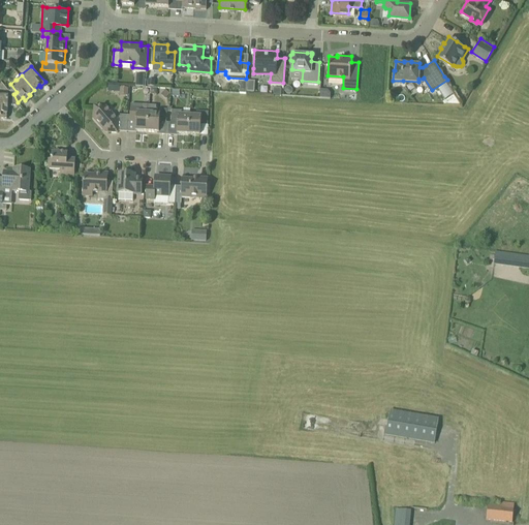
[(165,87),(161,92),(165,96),(169,91),(165,87)]
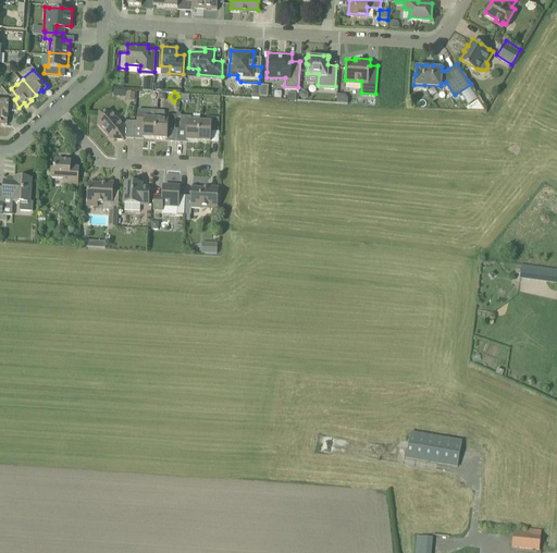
[(9,108),(19,108),(14,99),(0,97),(0,119),(0,120),(0,121),(8,122),(8,111),(9,111),(9,108)]
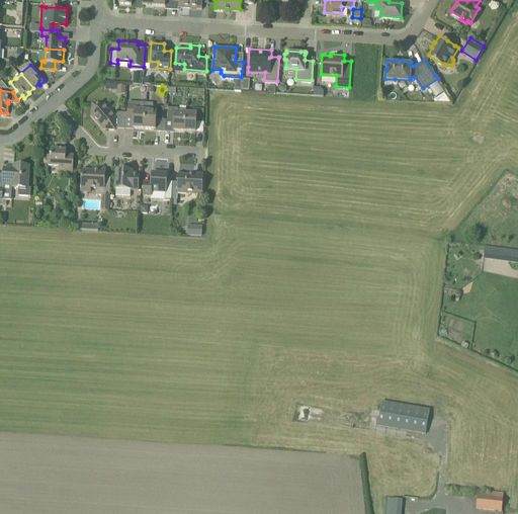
[(435,99),(450,100),(444,91),(434,97),(435,99)]
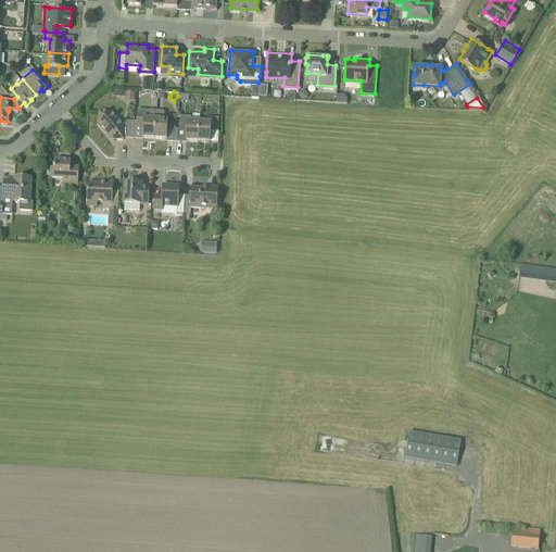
[(142,135),(155,136),(156,108),(149,108),(138,107),(138,110),(137,118),(137,124),(143,124),(142,135)]
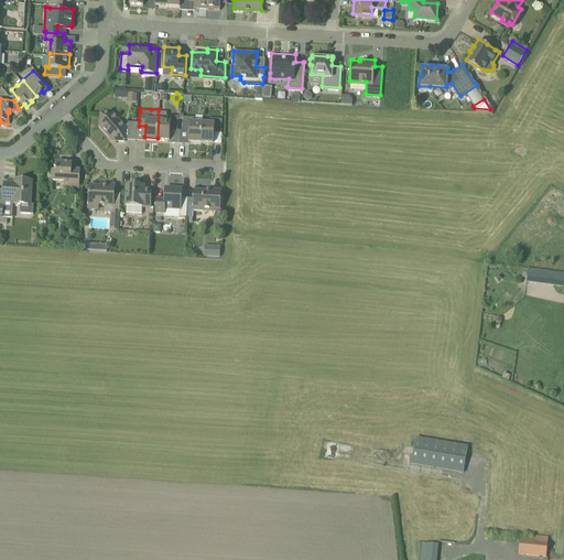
[(159,109),(158,138),(170,138),(170,128),(177,128),(179,114),(166,114),(166,109),(159,109)]
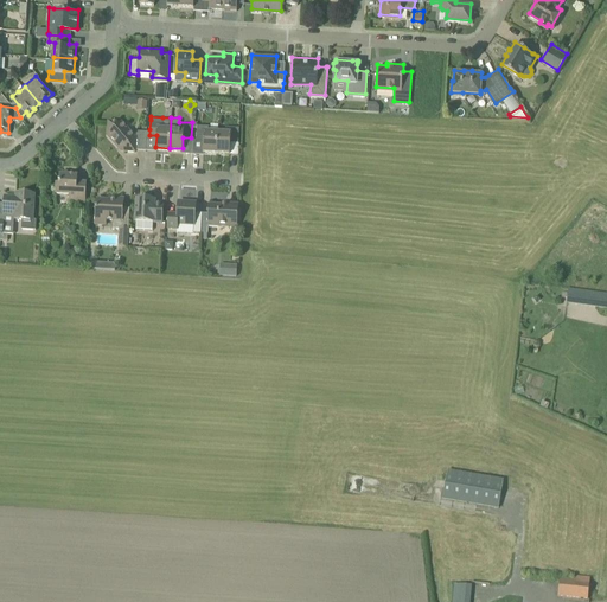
[(121,119),(108,119),(108,132),(121,148),(135,148),(135,133),(121,119)]
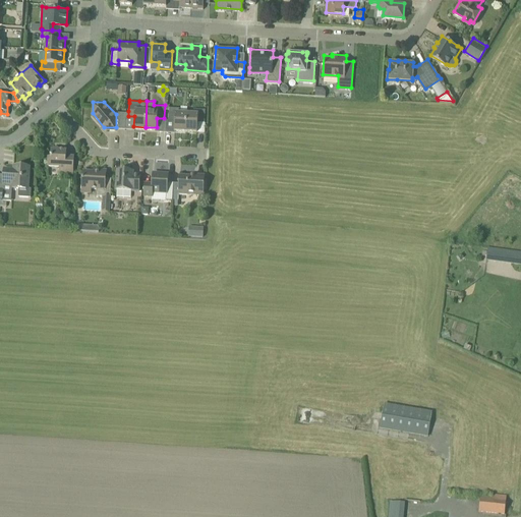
[(174,128),(176,129),(186,129),(187,112),(180,112),(180,106),(169,105),(169,108),(168,118),(175,119),(174,128)]
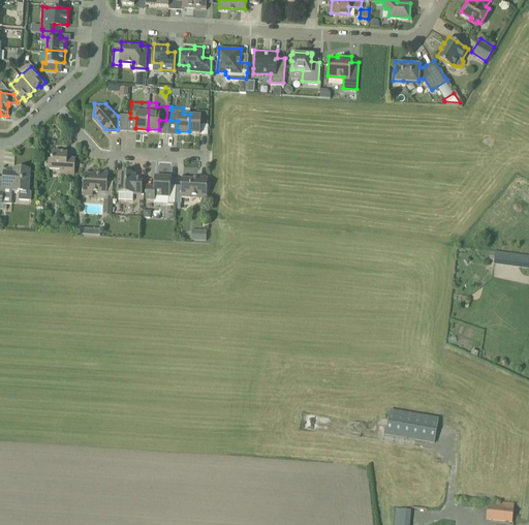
[(197,113),(190,113),(189,131),(200,132),(200,122),(208,122),(208,109),(197,109),(197,113)]
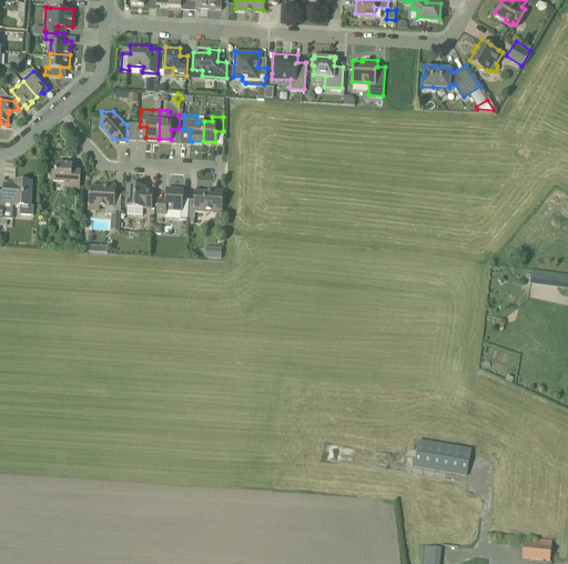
[(56,160),(56,169),(53,169),(52,179),(66,180),(64,185),(80,185),(81,168),(72,168),(72,161),(64,161),(64,160),(63,158),(60,158),(58,159),(58,160),(56,160)]
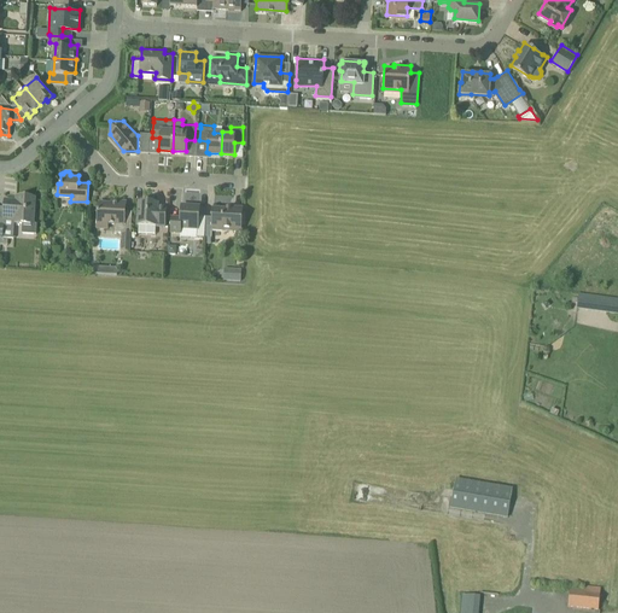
[(4,215),(3,219),(6,219),(15,220),(22,220),(22,231),(36,231),(36,221),(34,221),(35,198),(35,194),(16,193),(16,197),(5,196),(4,198),(4,204),(4,215)]
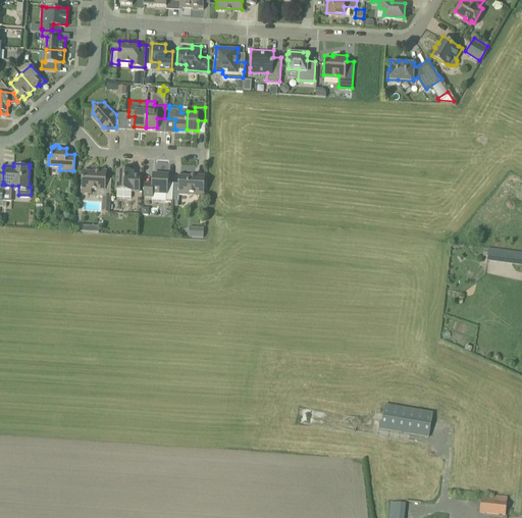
[(83,186),(92,186),(97,186),(97,193),(103,193),(102,209),(110,210),(111,187),(105,187),(106,176),(106,168),(104,167),(99,167),(98,169),(84,169),(83,186)]
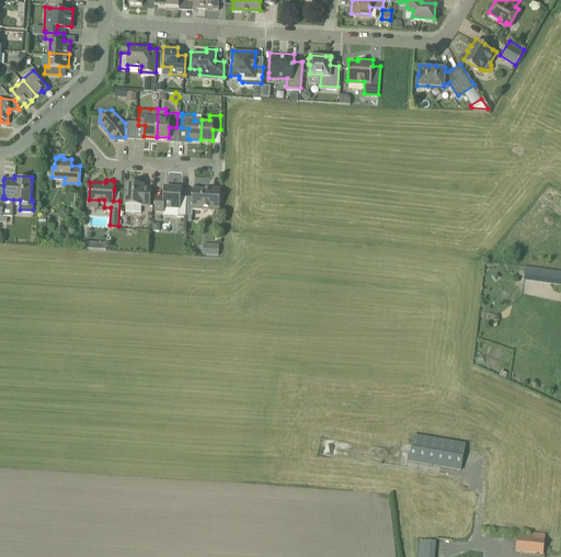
[(126,181),(125,201),(149,202),(150,185),(142,185),(142,182),(126,181)]
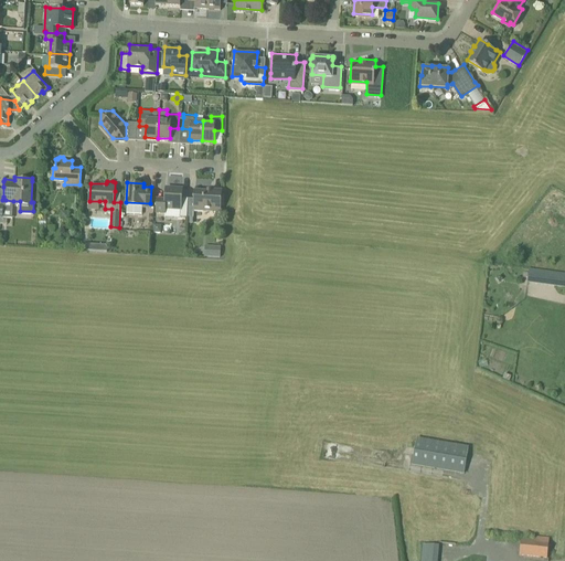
[(188,196),(181,196),(182,187),(166,186),(166,196),(158,196),(158,210),(164,211),(166,205),(181,207),(180,214),(187,214),(188,196)]
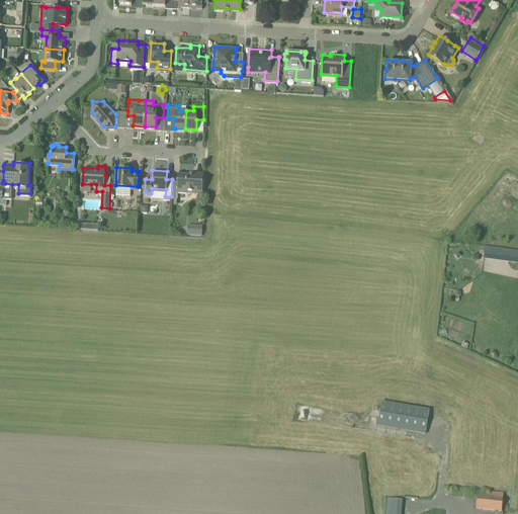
[(178,172),(177,190),(201,191),(203,172),(189,171),(189,173),(178,172)]
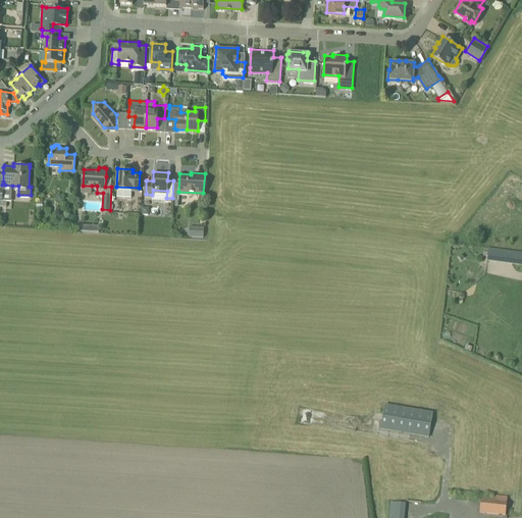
[(65,226),(67,226),(74,226),(74,219),(68,218),(66,218),(65,226)]
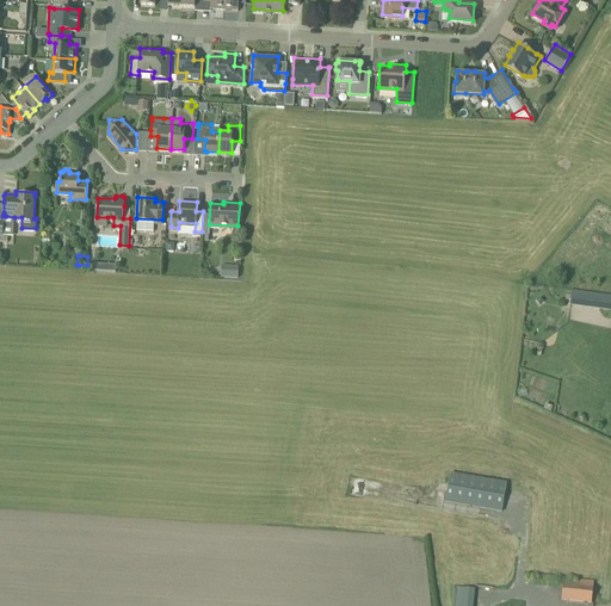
[(239,274),(239,263),(229,263),(229,274),(239,274)]
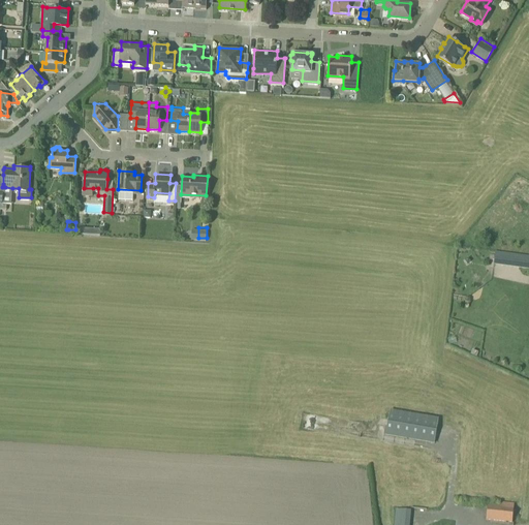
[(528,265),(528,252),(521,251),(519,265),(528,265)]
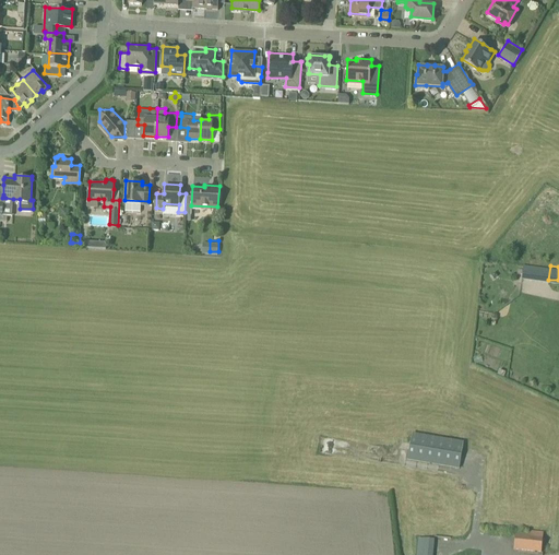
[(413,428),(407,457),(459,465),(464,438),(413,428)]
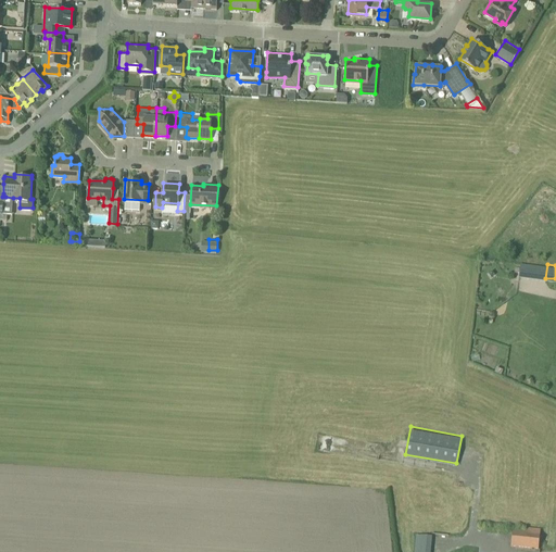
[(513,528),(512,543),(539,546),(541,526),(526,525),(526,530),(513,528)]
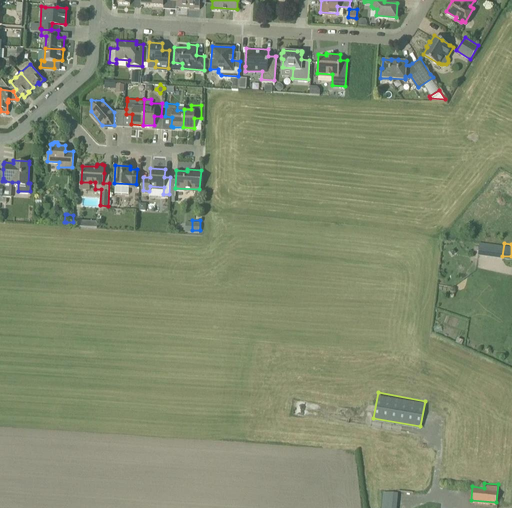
[(396,507),(398,490),(383,489),(381,507),(396,507)]
